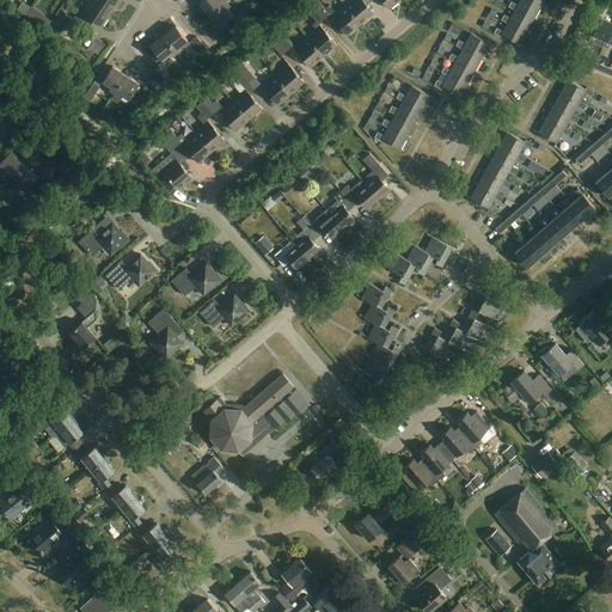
[(111,13),(92,0),(89,0),(81,13),(79,11),(74,18),(90,28),(93,22),(102,28),(111,13)]
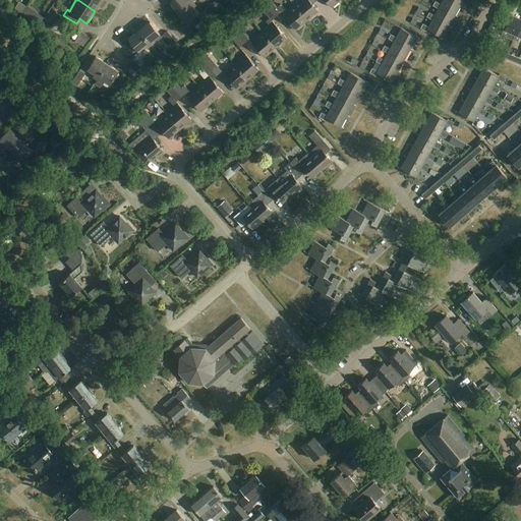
[(78,0),(95,11),(102,0),(78,0)]
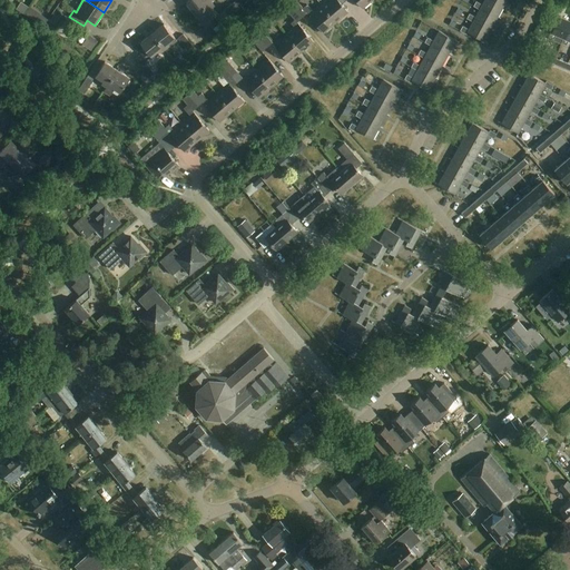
[(196,15),(212,2),(209,0),(189,0),(186,2),(196,15)]
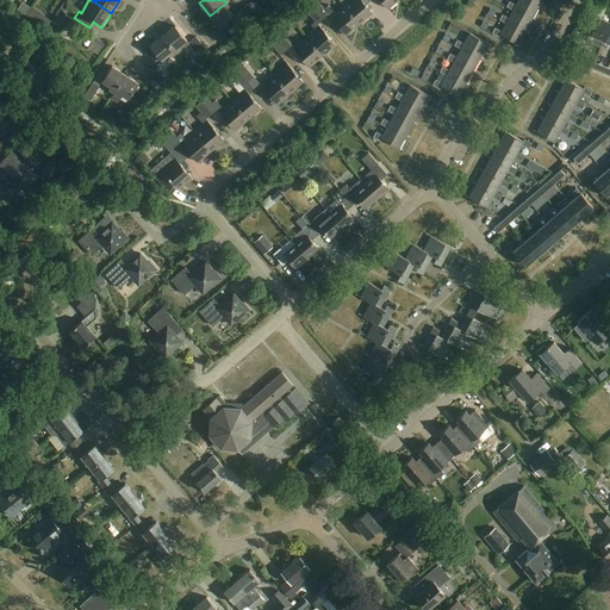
[(267,0),(254,0),(230,19),(236,26),(267,0)]
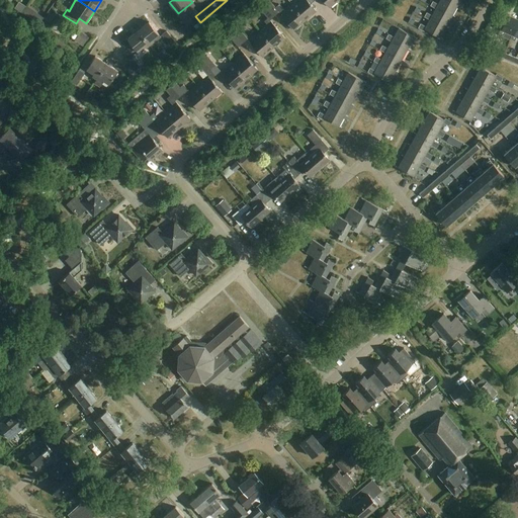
[(307,0),(295,0),(291,4),(306,20),(317,11),(307,0)]
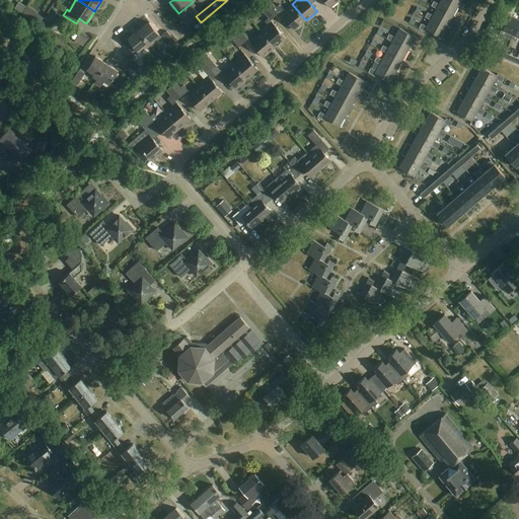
[(438,7),(453,15),(459,4),(451,0),(441,0),(439,4),(434,1),(431,6),(437,9),(438,7)]
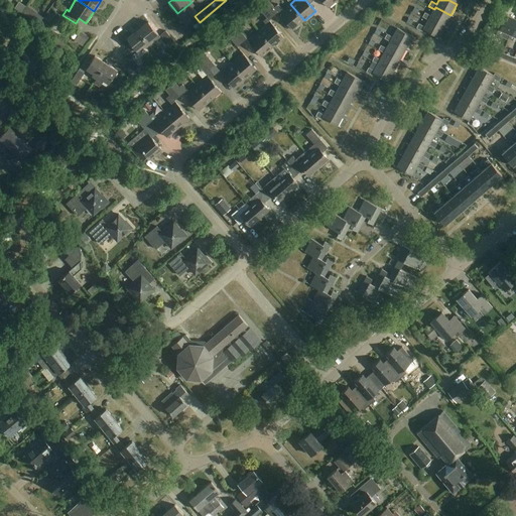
[(195,6),(191,2),(177,13),(185,23),(198,14),(192,7),(195,6)]
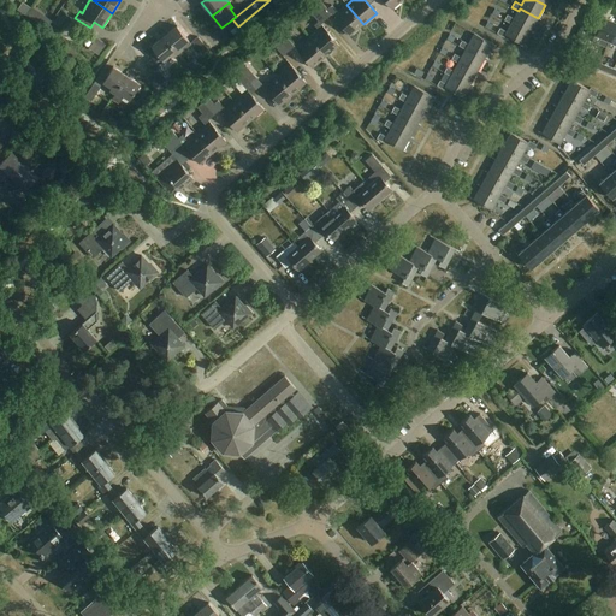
[(321,3),(315,6),(327,19),(332,15),(327,10),(321,3)]
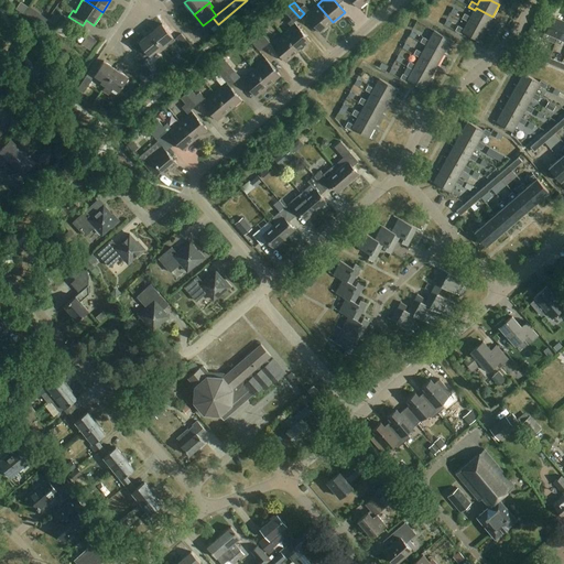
[(317,4),(305,15),(321,33),(333,22),(317,4)]
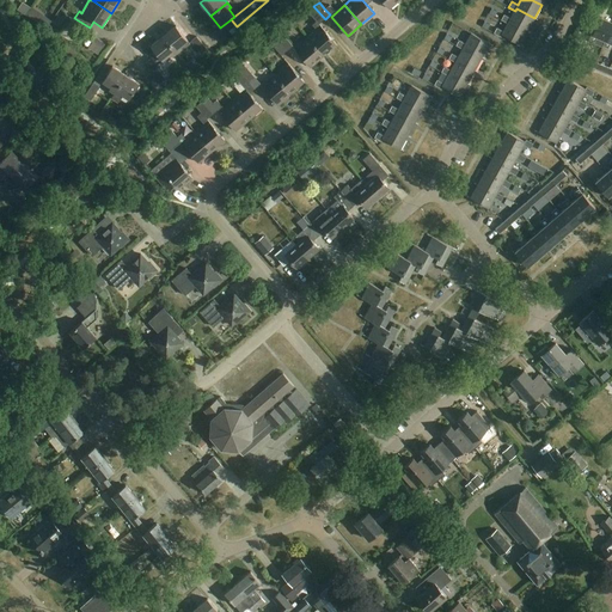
[(325,19),(313,6),(307,12),(317,22),(313,25),(316,29),(307,37),(324,56),(337,44),(319,24),(325,19)]
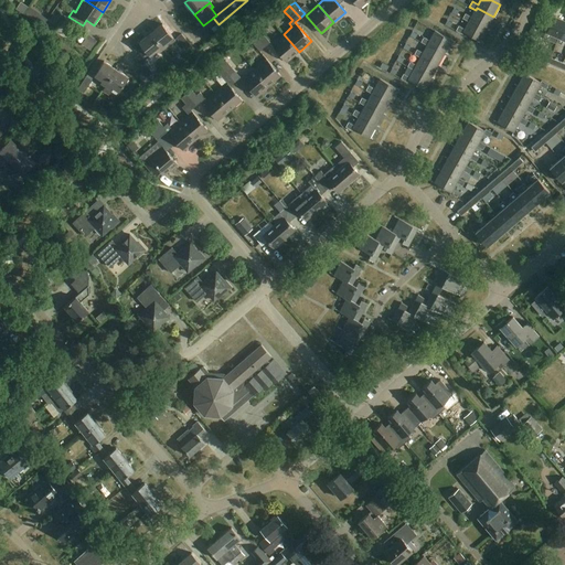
[(487,29),(493,17),(477,8),(476,10),(471,17),(466,13),(462,19),(469,22),(470,20),(487,29)]
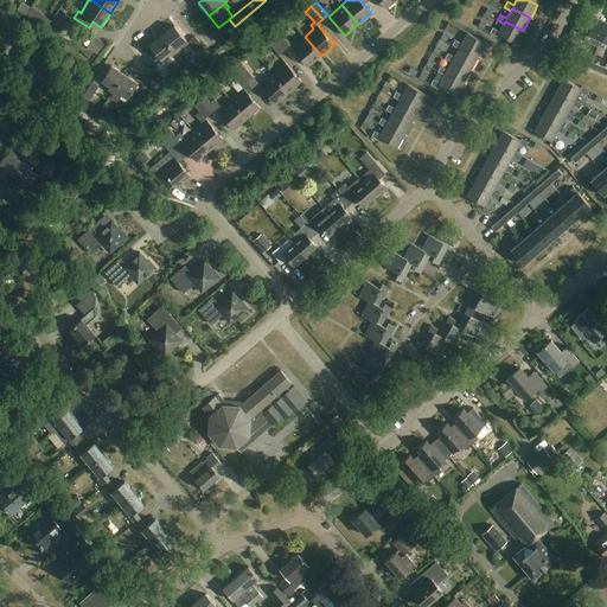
[(585,40),(589,43),(592,37),(600,40),(606,24),(606,21),(594,17),(585,40)]
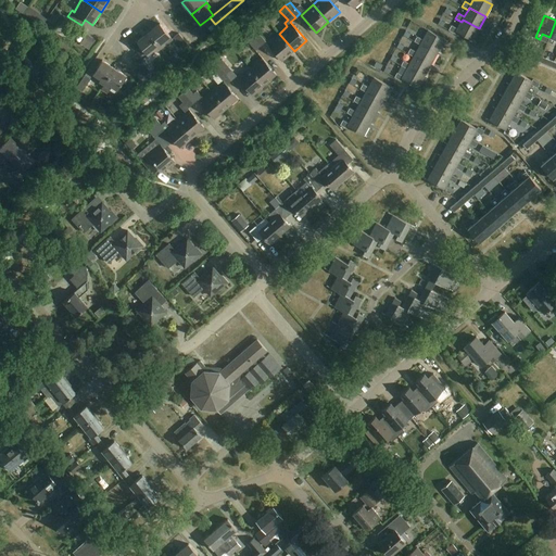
[(463,20),(462,22),(457,29),(452,26),(449,30),(456,34),(457,33),(472,41),(479,28),(463,20)]
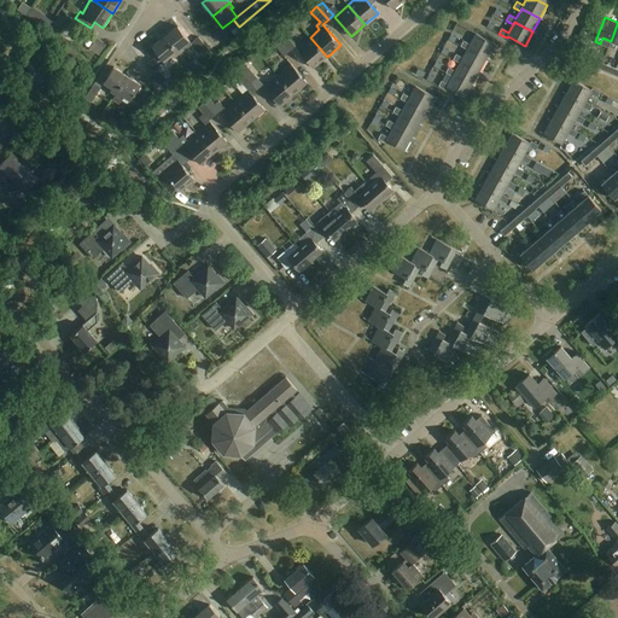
[(165,36),(179,53),(184,59),(188,54),(181,47),(190,41),(178,27),(165,36)]
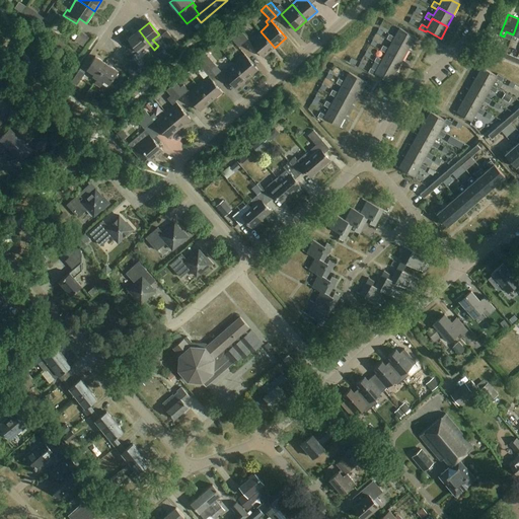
[(239,28),(234,32),(243,44),(248,40),(239,28)]
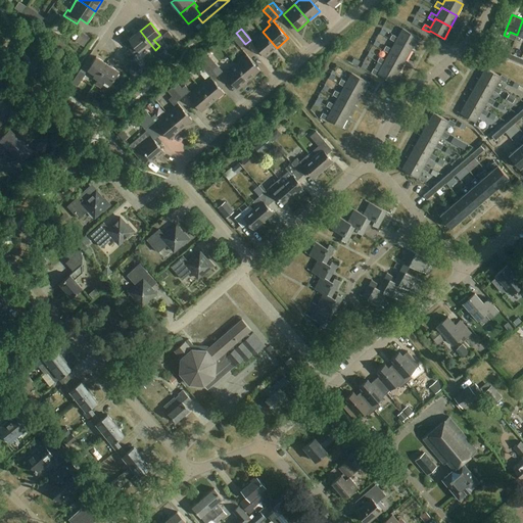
[(390,39),(395,42),(396,40),(412,48),(419,37),(403,29),(398,38),(392,35),(390,39)]
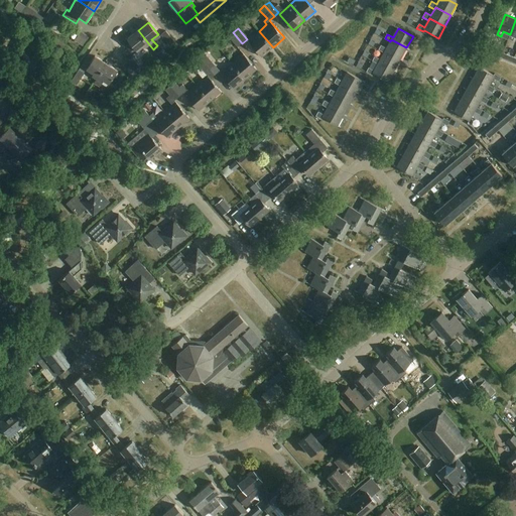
[(145,47),(149,44),(138,30),(127,39),(132,45),(128,49),(132,54),(143,45),(145,47)]
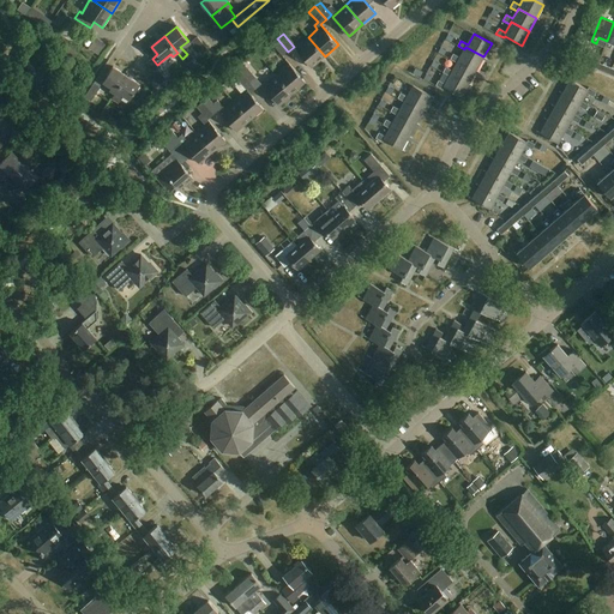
[(312,67),(325,56),(308,37),(295,48),(312,67)]
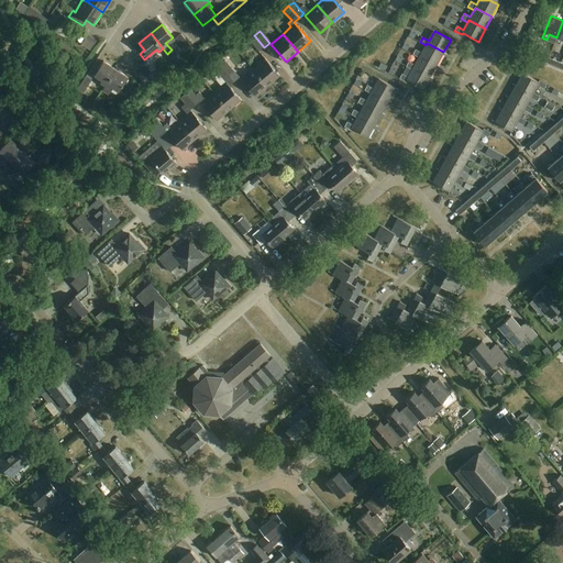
[(97,41),(88,35),(81,45),(90,51),(97,41)]
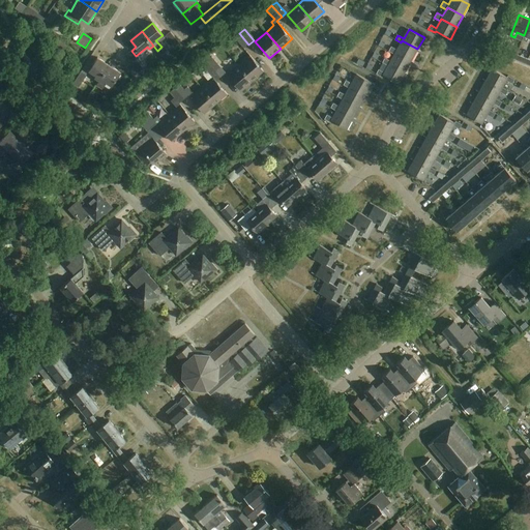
[(248,45),(239,33),(234,37),(244,49),(248,45)]
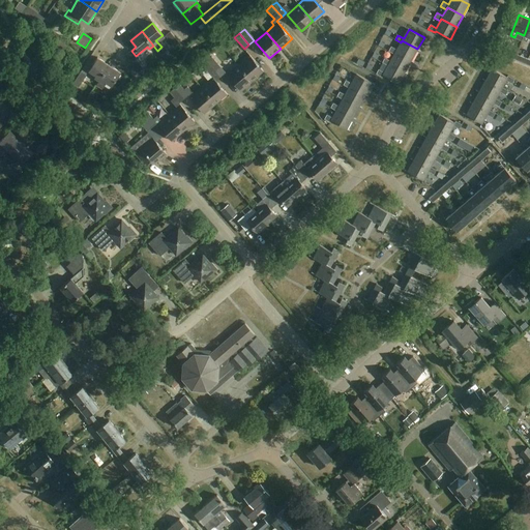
[(411,61),(417,49),(402,40),(401,42),(398,50),(391,47),(389,52),(394,55),(395,52),(411,61)]
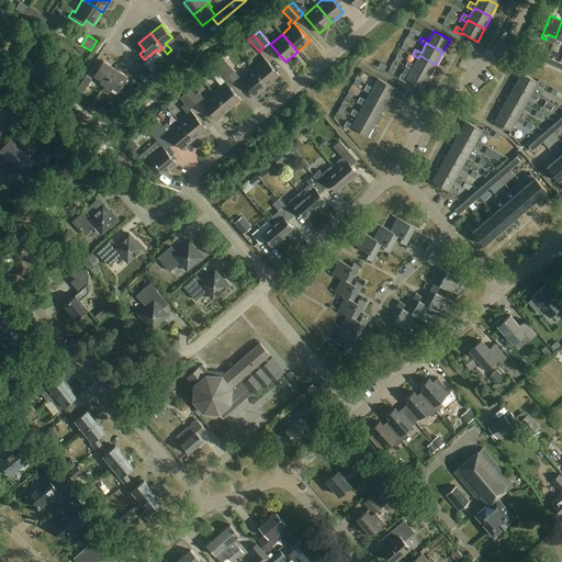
[(547,57),(535,53),(532,57),(544,63),(547,57)]
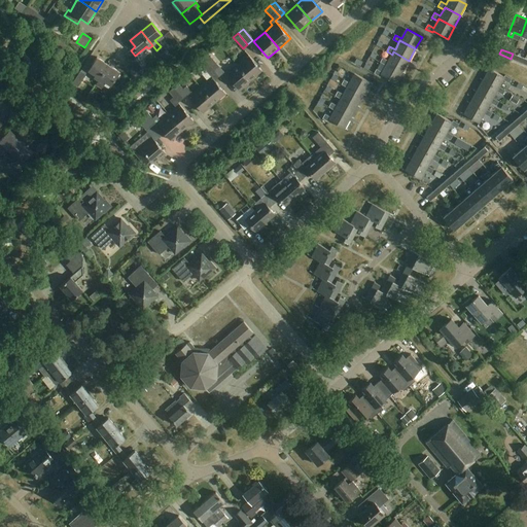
[(130,51),(127,55),(132,62),(135,59),(130,51)]
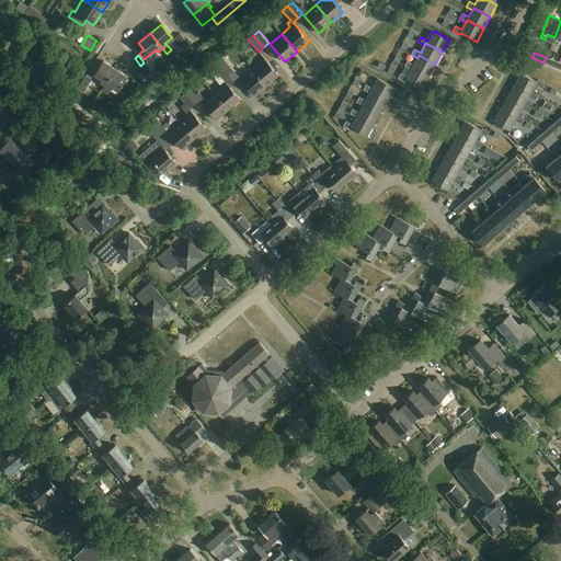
[(412,68),(428,77),(435,65),(419,55),(418,58),(413,65),(408,61),(405,66),(411,69),(412,68)]
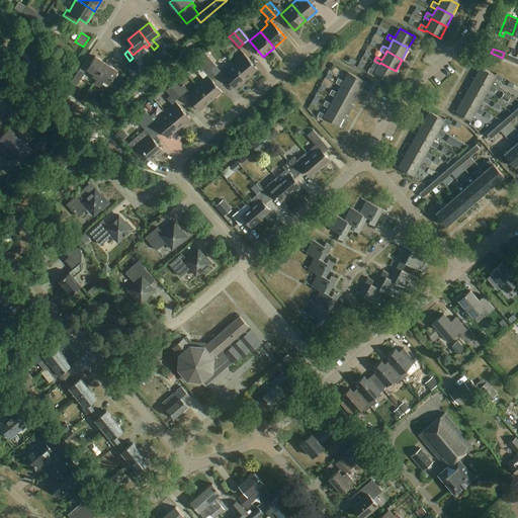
[(244,53),(233,63),(246,79),(257,70),(244,53)]
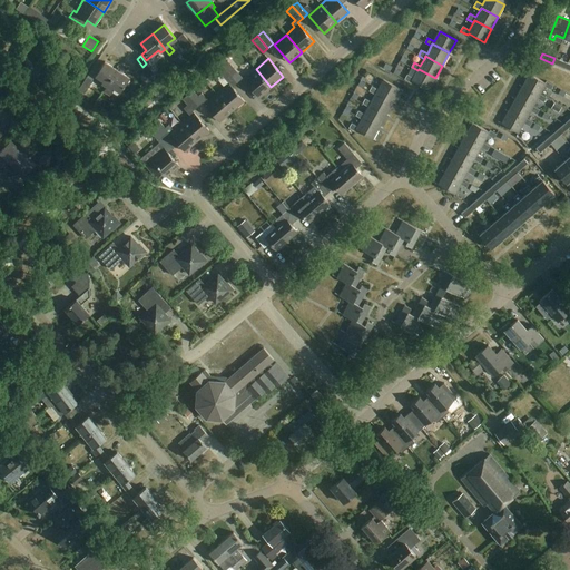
[(568,64),(554,58),(552,64),(566,69),(568,64)]
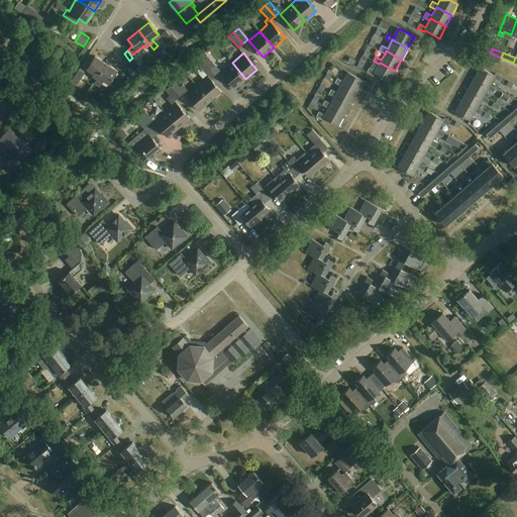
[(92,76),(97,79),(107,64),(95,56),(87,69),(94,74),(92,76)]
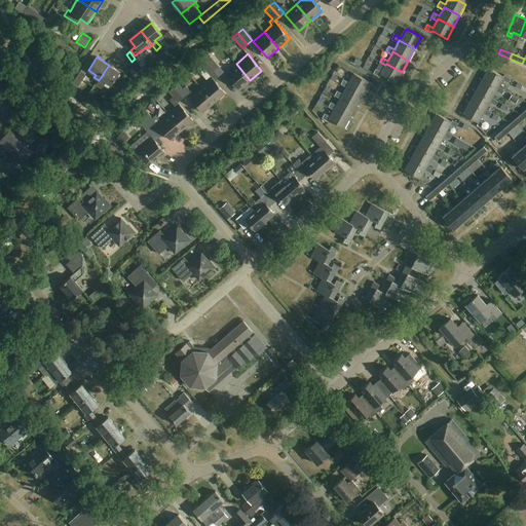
[(205,61),(215,71),(220,67),(211,57),(205,61)]
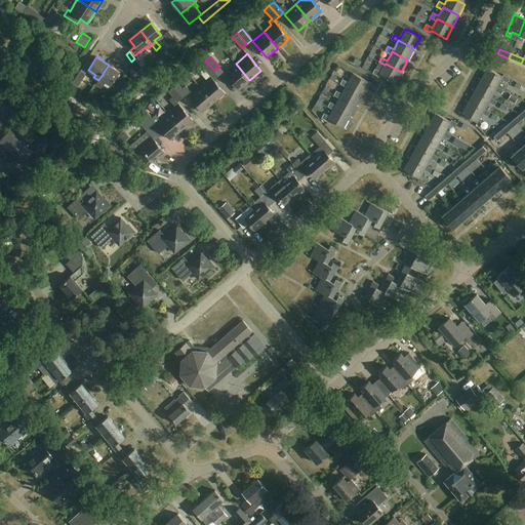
[(130,63),(139,74),(144,71),(135,59),(130,63)]
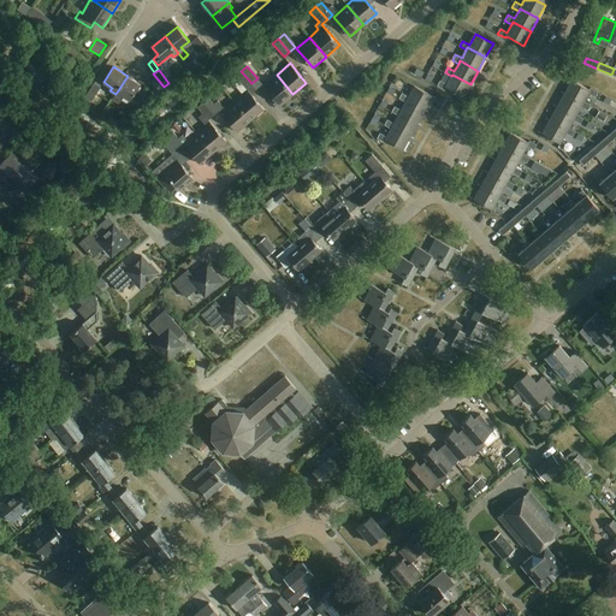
[(247,90),(235,101),(250,120),(264,110),(253,95),(258,92),(252,83),(241,71),(235,76),(247,90)]
